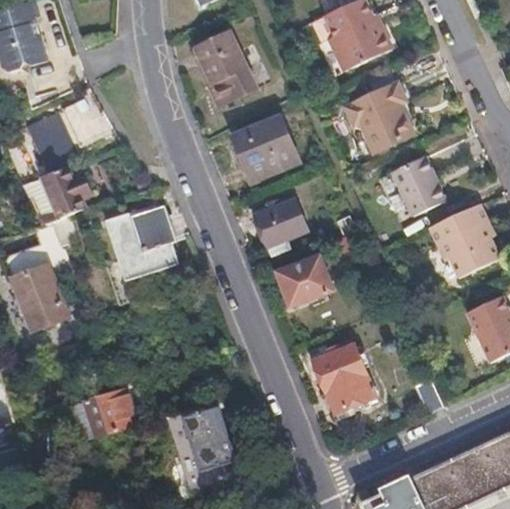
[(49,61),(35,16),(40,14),(36,0),(27,0),(0,7),(0,50),(5,66),(13,71),(21,70),(27,62),(34,65),(49,61)]
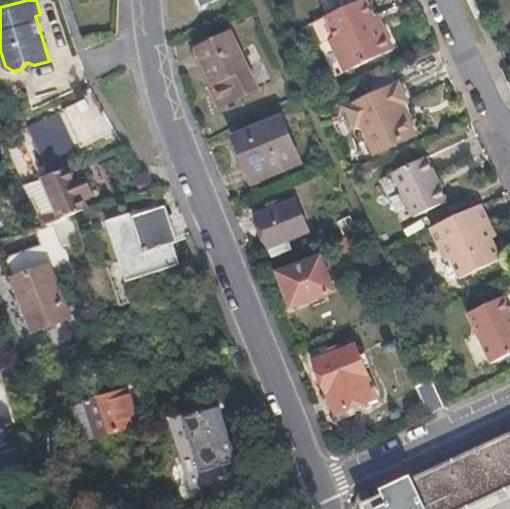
[(223,0),(197,0),(201,9),(223,0)]
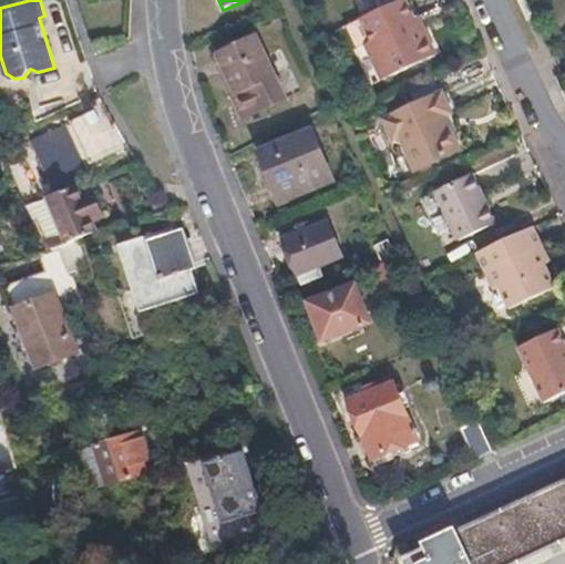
[(434,52),(421,23),(414,26),(403,0),(394,0),(343,23),(353,45),(363,41),(379,78),(434,52)]
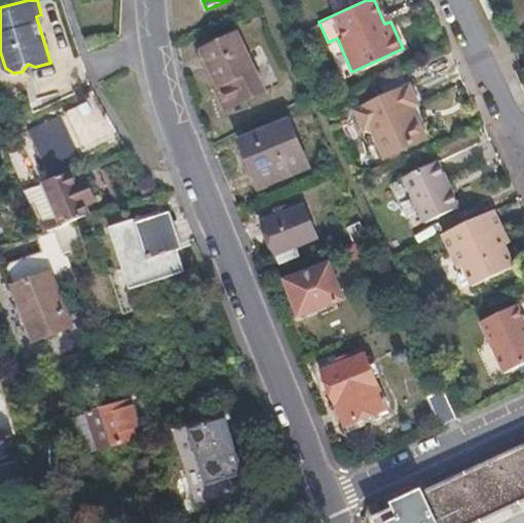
[(262,88),(236,31),(201,46),(218,82),(215,83),(224,105),(262,88)]
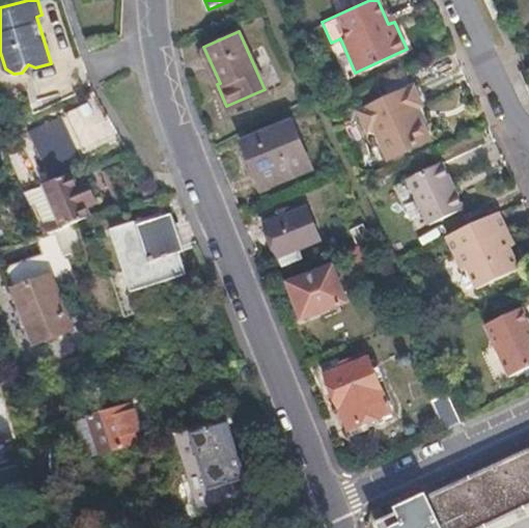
[(429,136),(416,106),(421,103),(413,84),(359,109),(367,128),(373,126),(388,156),(429,136)]
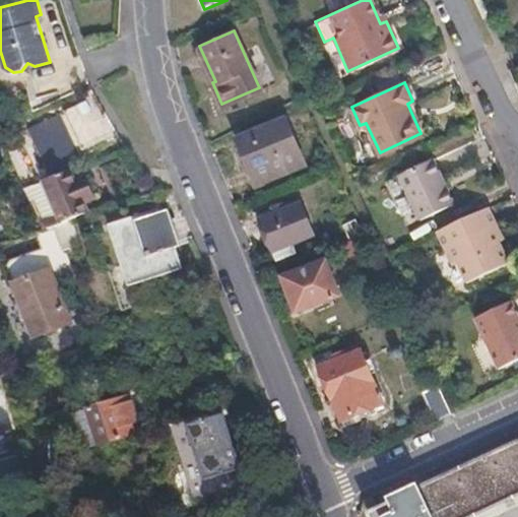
[(76,148),(59,111),(28,125),(45,162),(76,148)]
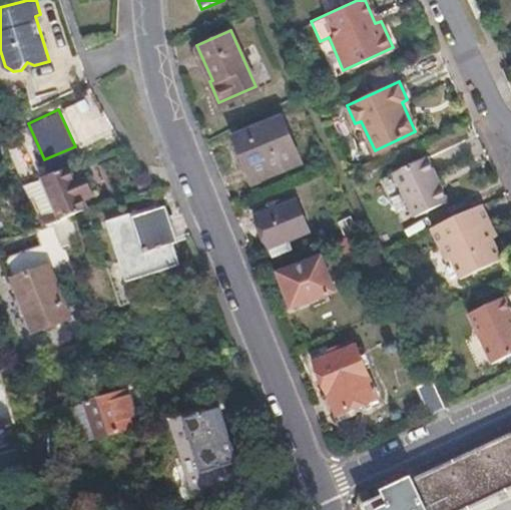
[(298,159),(281,116),(235,134),(251,177),(298,159)]
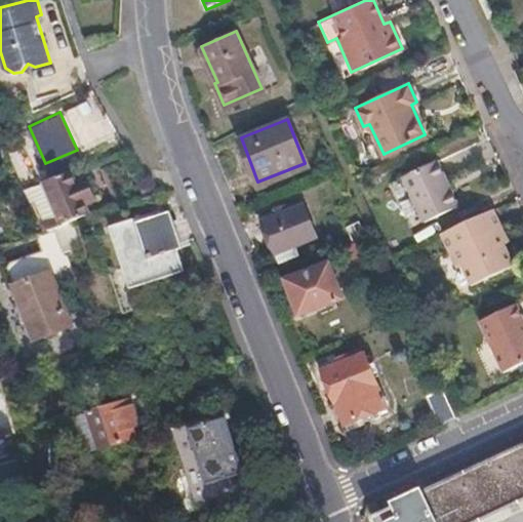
[(457,204),(436,159),(402,174),(424,221),(457,204)]
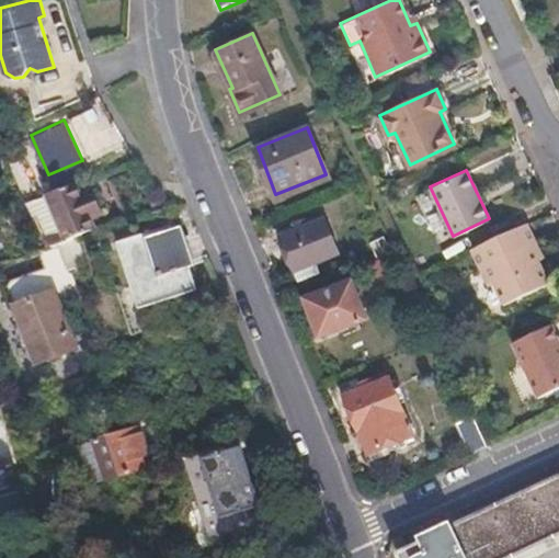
[(91,226),(75,180),(48,190),(66,235),(91,226)]
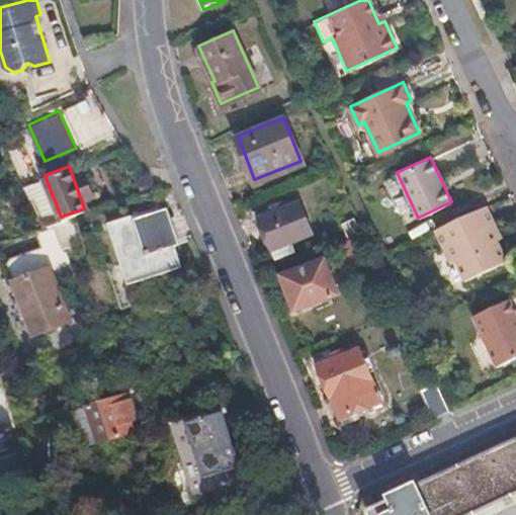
[(311,230),(298,200),(259,218),(274,256),(293,248),(290,238),(311,230)]
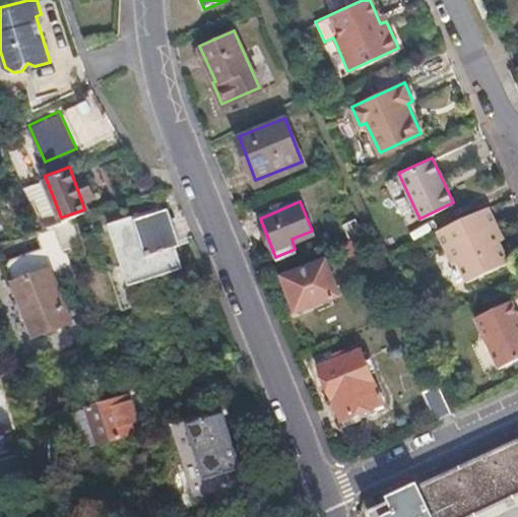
[(181,240),(175,223),(173,214),(168,205),(158,208),(156,203),(120,215),(125,236),(122,238),(136,278),(182,262),(176,242),(181,240)]
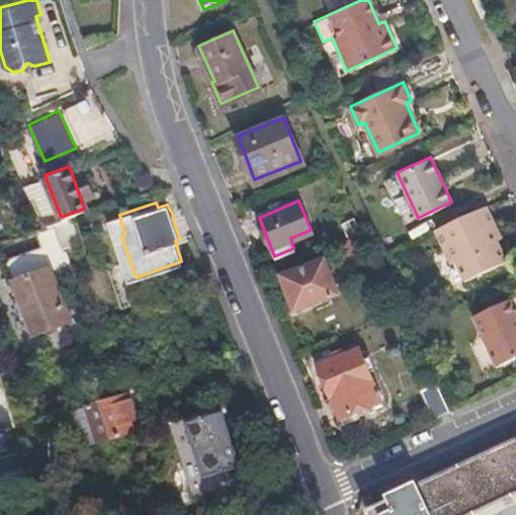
[(500,239),(484,205),(432,230),(448,263),(453,262),(462,282),(505,262),(495,242),(500,239)]
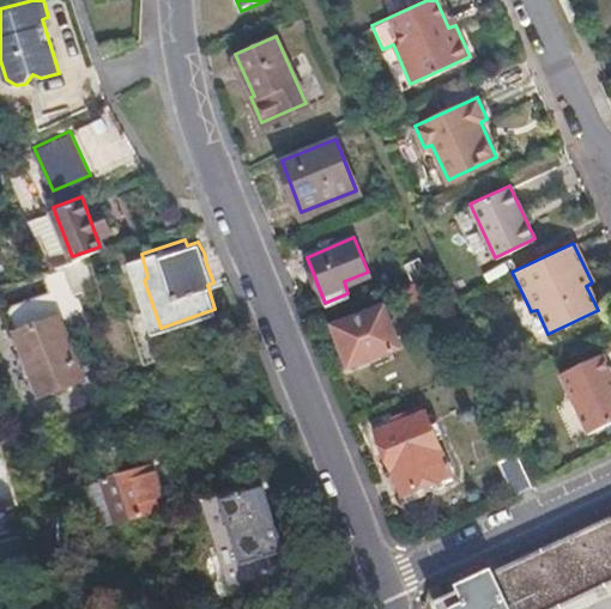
[(80,373),(43,287),(7,303),(4,311),(40,390),(80,373)]
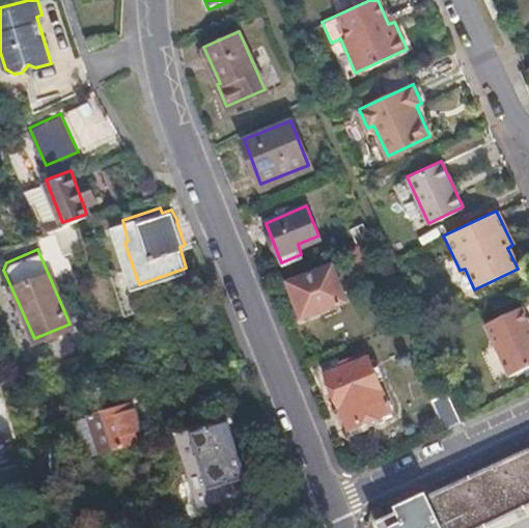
[(344,296),(332,267),(290,285),(302,313),(344,296)]
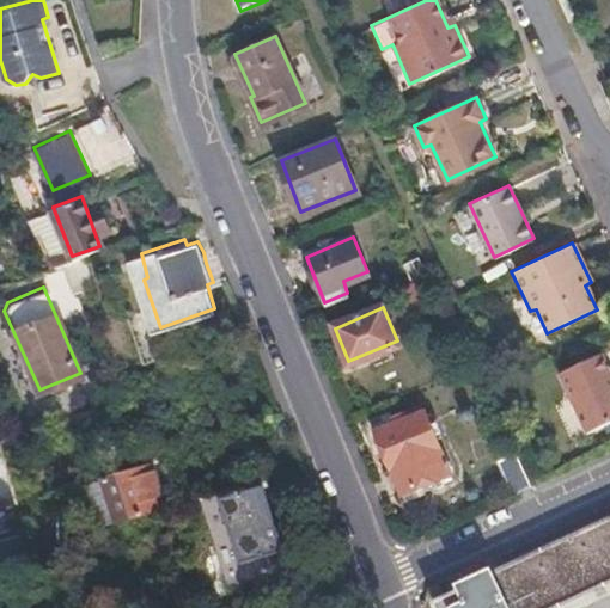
[(609,422),(609,370),(602,354),(560,372),(589,433),(609,422)]
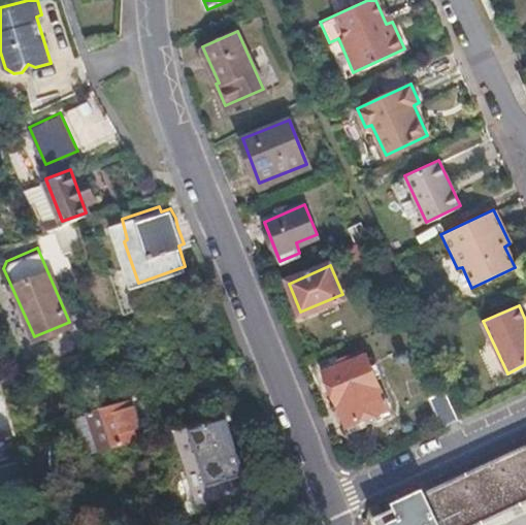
[(388,406),(365,353),(324,369),(347,424),(388,406)]
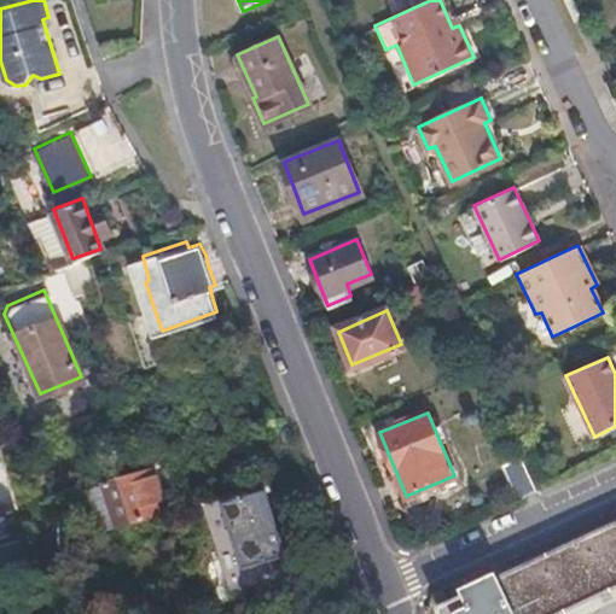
[(535,487),(521,455),(501,461),(516,496),(535,487)]
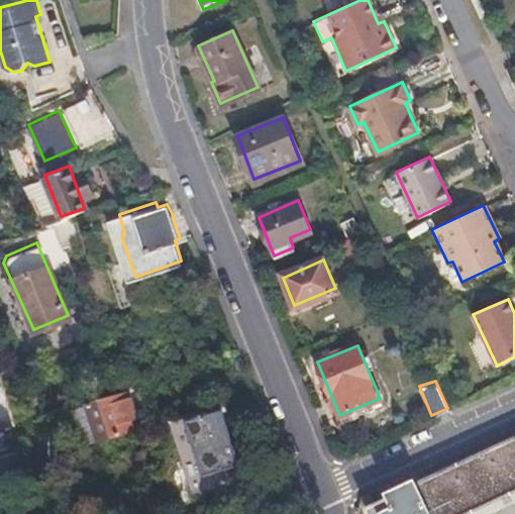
[(135,427),(125,390),(86,403),(97,438),(135,427)]
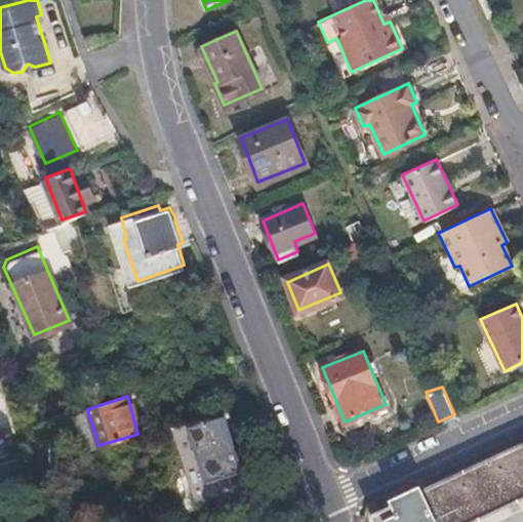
[(242,470),(225,417),(223,417),(220,410),(189,420),(192,427),(190,429),(206,482),(242,470)]
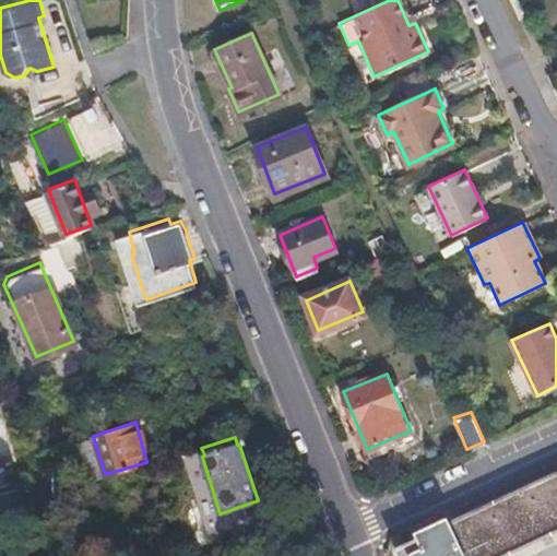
[(0,488),(12,485),(6,461),(0,462),(0,488)]
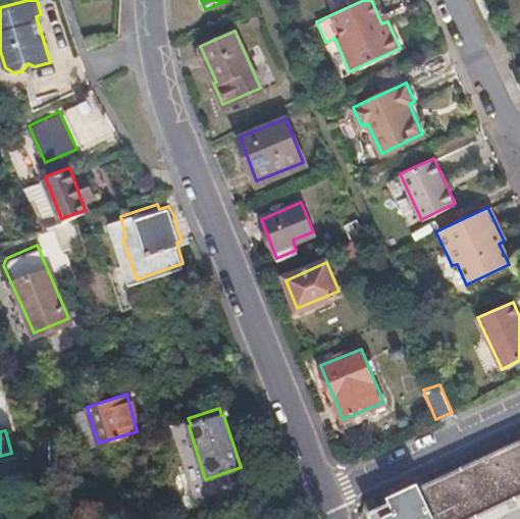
[(459,518),(519,490),(519,438),(422,484),(421,481),(392,494),(393,498),(371,508),(375,518),(459,518)]
